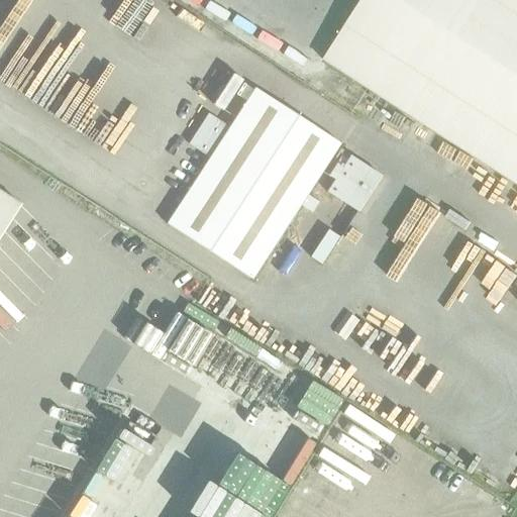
[(516,0),(362,0),(324,61),(516,184),(516,0)]
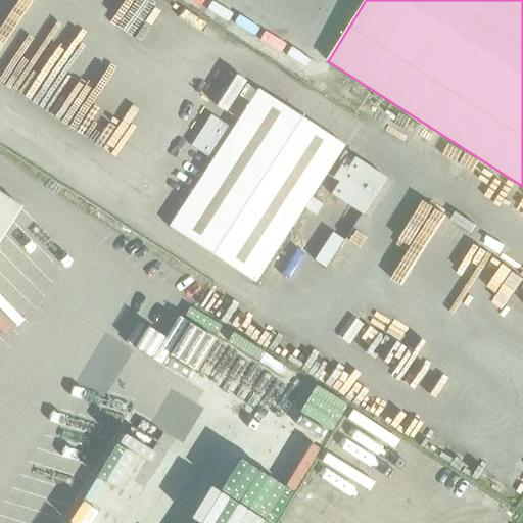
[(256,90),(169,227),(254,282),(343,146),(305,124),(256,90)]
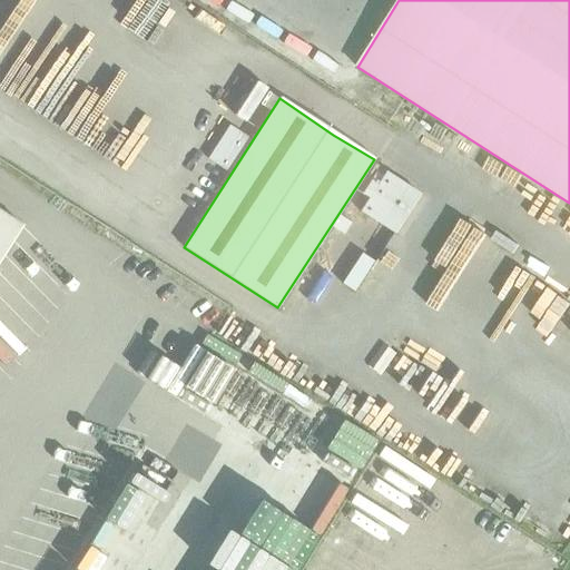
[(386,165),(367,194),(374,197),(366,209),(402,233),(429,192),(386,165)]
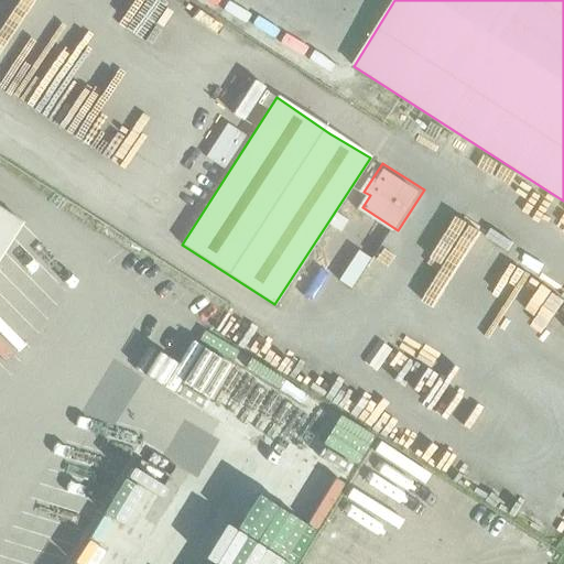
[(0,209),(0,258),(22,224),(0,209)]
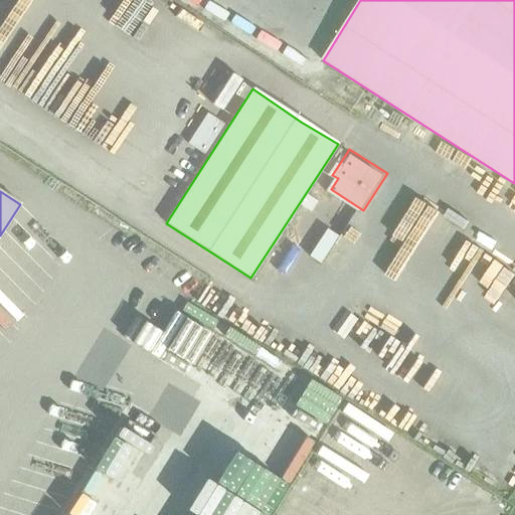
[(419,195),(392,243),(404,249),(416,227),(433,235),(447,209),(419,195)]
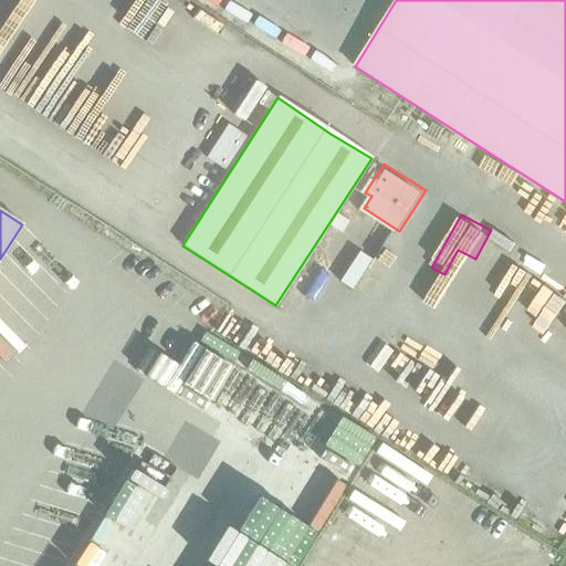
[(364,248),(345,281),(359,289),(378,255),(364,248)]
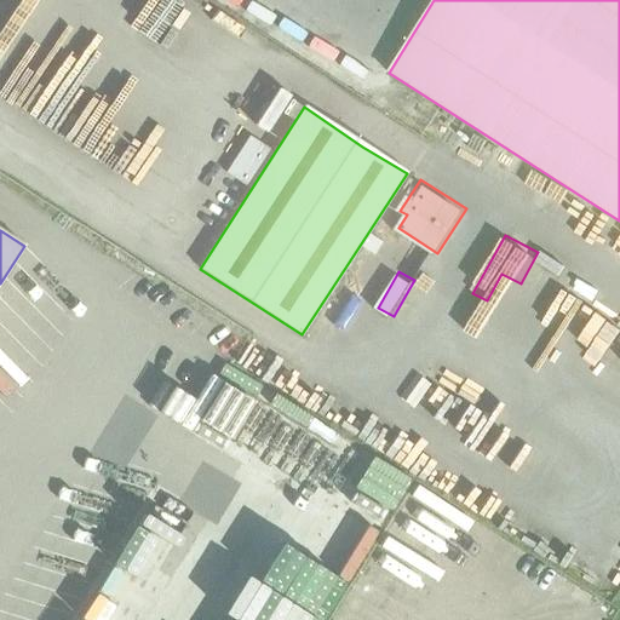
[(228,446),(258,397),(220,374),(190,423),(228,446)]
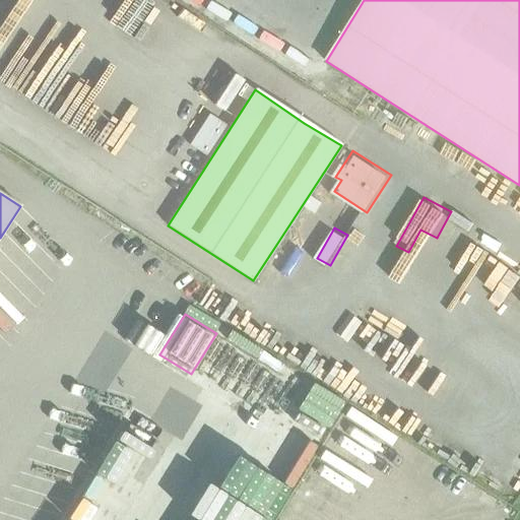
[(102,471),(118,479),(142,436),(126,427),(102,471)]
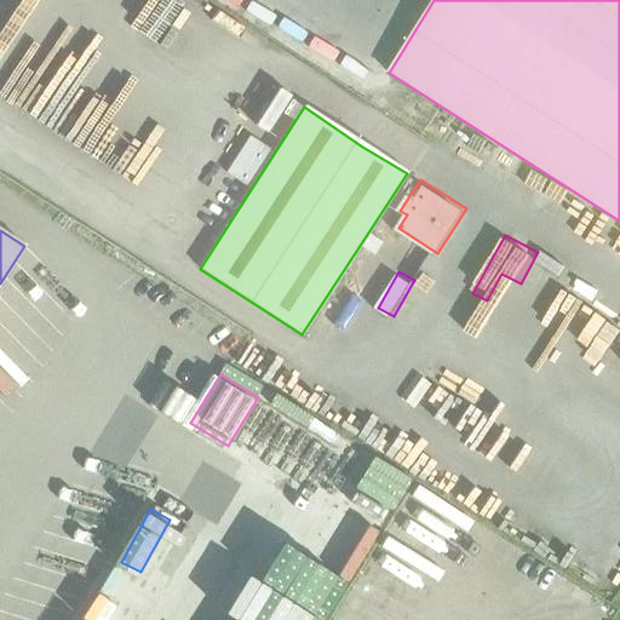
[(336,567),(356,579),(385,528),(363,516),(336,567)]
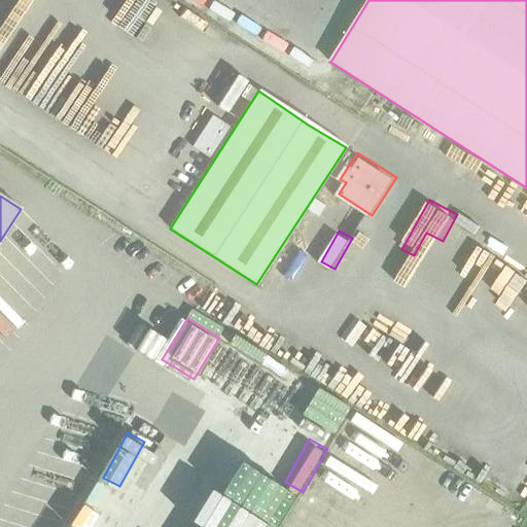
[(281,526),(300,489),(244,461),(211,526),(281,526)]
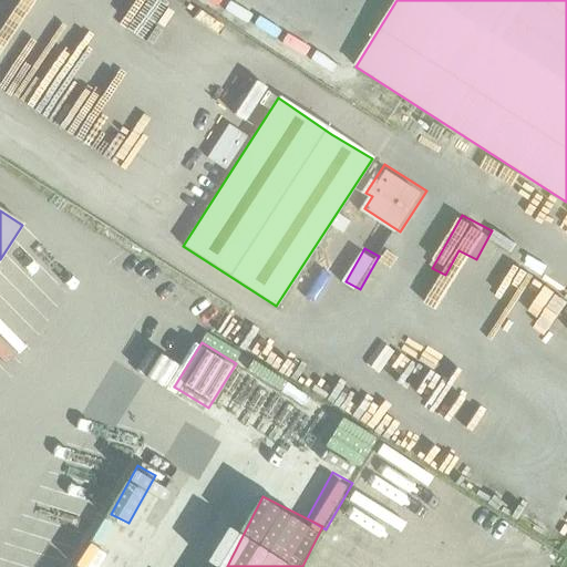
[(106,515),(74,566),(102,566),(126,527),(106,515)]
